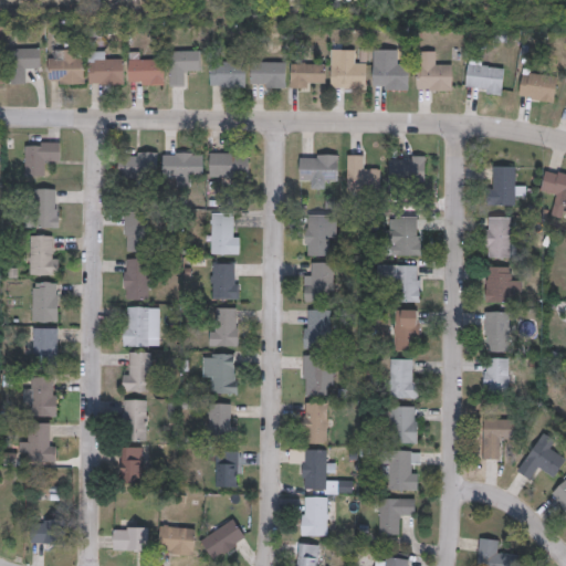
[(10,48),(10,83),(28,83),(28,71),(41,71),(41,48),(10,48)]
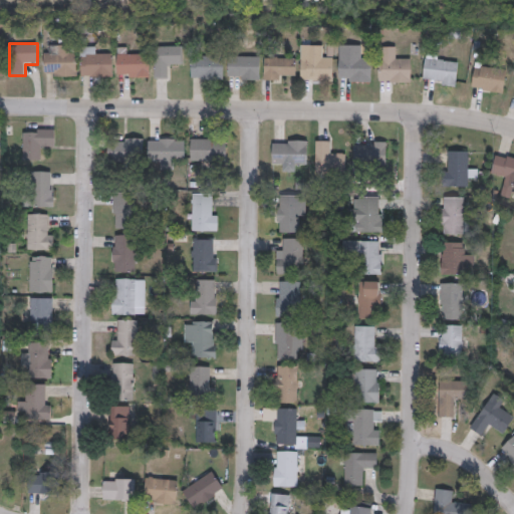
[(300,81),(333,81),(333,56),(322,56),(322,44),(300,44),(300,81)]
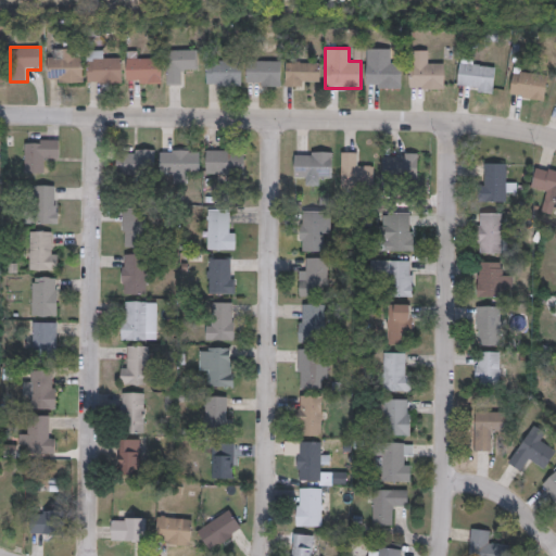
[(49,83),(84,83),(84,49),(49,49),(49,83)]
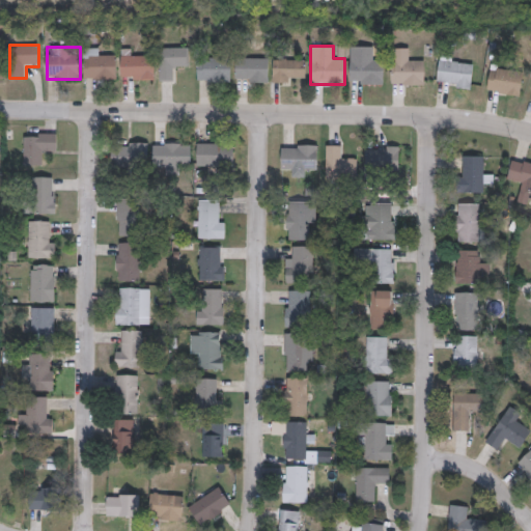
[(117,80),(117,58),(105,58),(105,48),(84,48),(84,80),(117,80)]
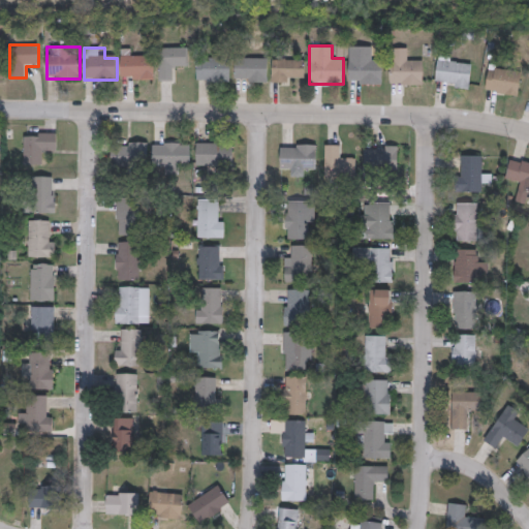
[(189,69),(189,48),(159,48),(159,80),(177,80),(177,69),(189,69)]
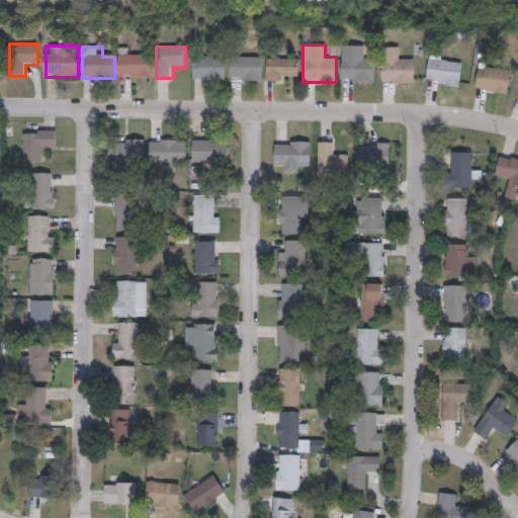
[(404,47),(382,47),(382,83),(415,83),(415,58),(404,58),(404,47)]
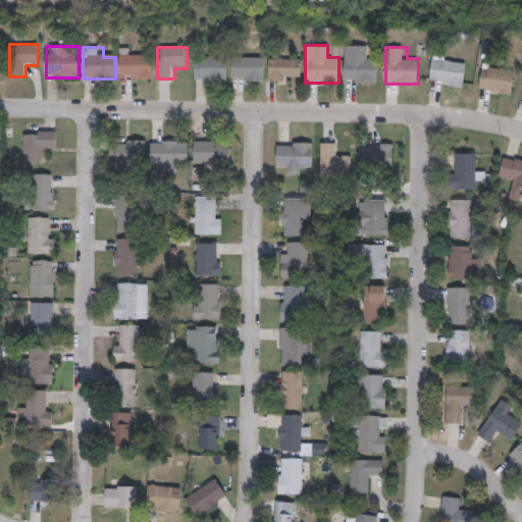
[(129,56),(129,49),(120,49),(120,79),(152,79),(152,56),(129,56)]
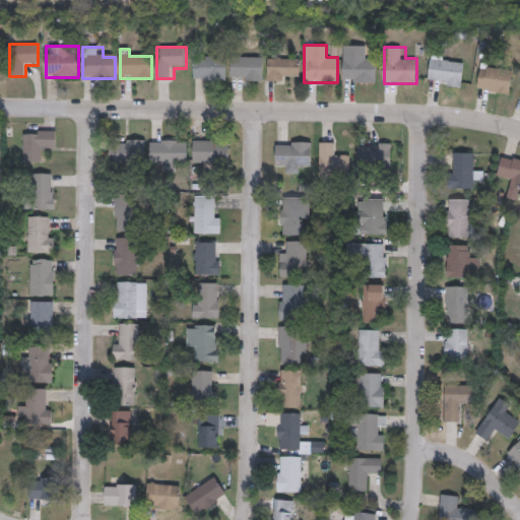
[(226,80),(226,56),(193,56),(193,80),(226,80)]
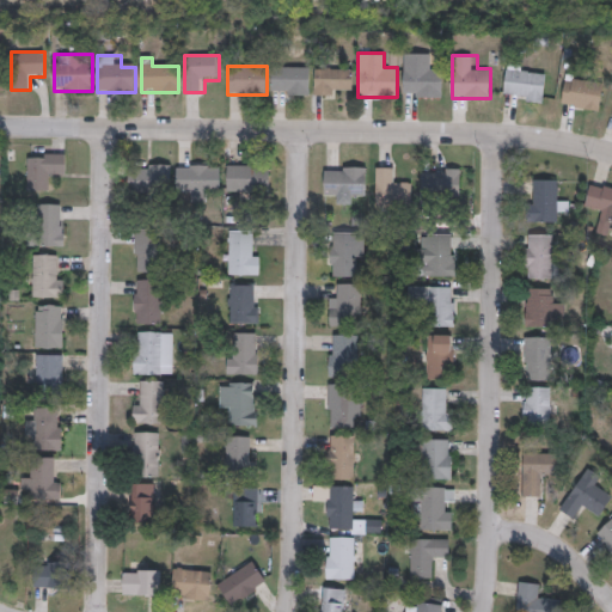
[(310,95),(310,67),(273,67),(273,95),(310,95)]
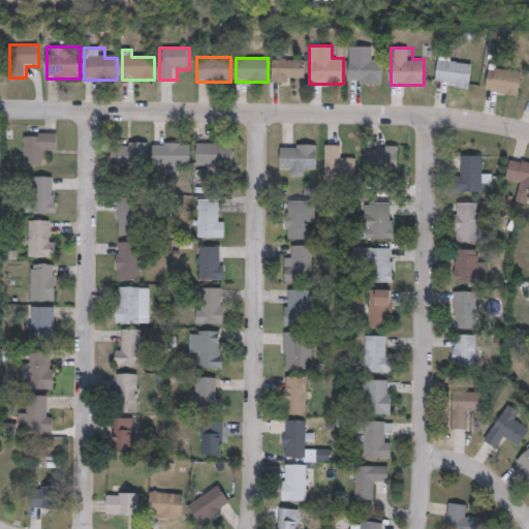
[(273,82),(305,82),(305,58),(273,58),(273,82)]
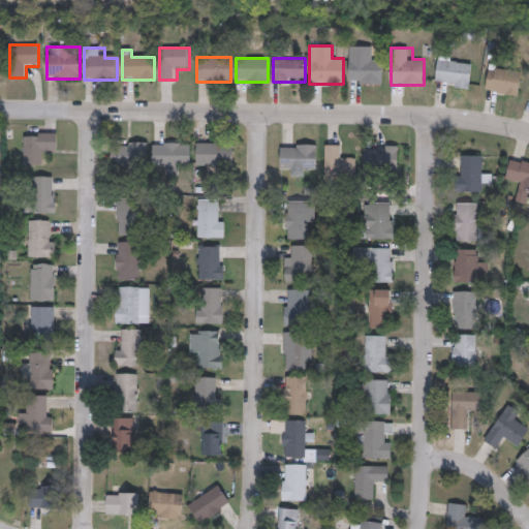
[(383,59),(349,59),(349,84),(383,84),(383,59)]
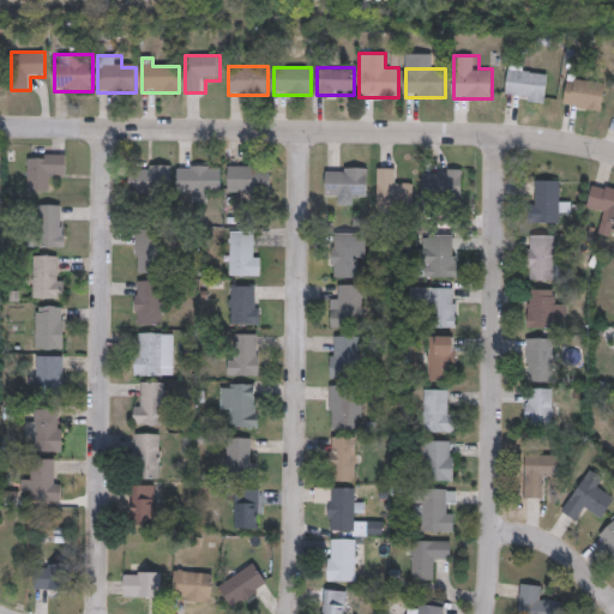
[(505,98),(546,103),(549,73),(509,68),(505,98)]
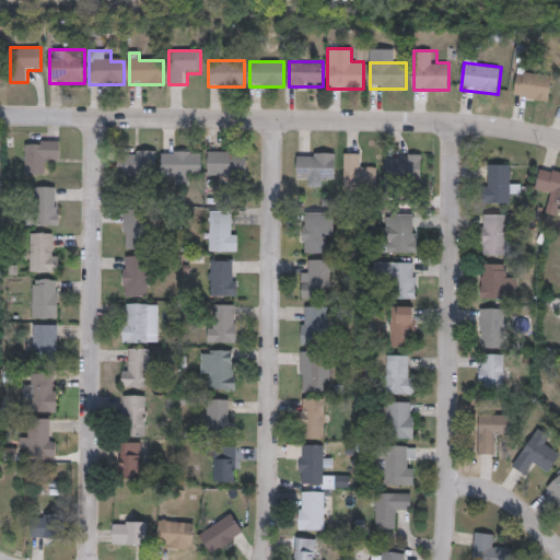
[(514,96),(549,101),(552,77),(517,71),(514,96)]
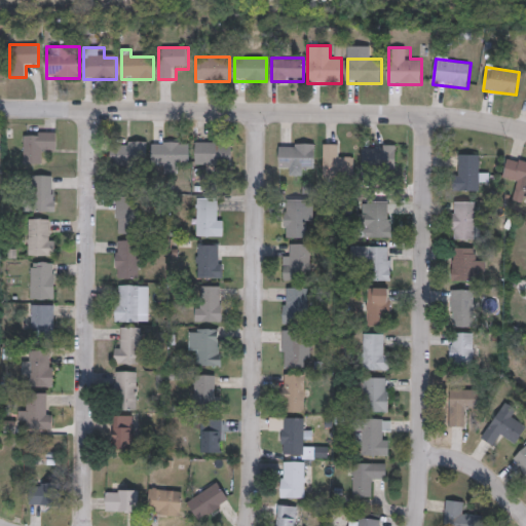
[(57,133),(25,133),(25,162),(44,162),(44,151),(57,151),(57,133)]
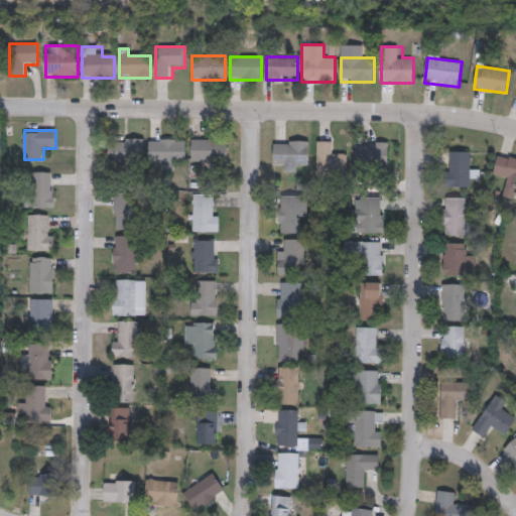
[(109,138),(109,163),(144,163),(144,138),(109,138)]
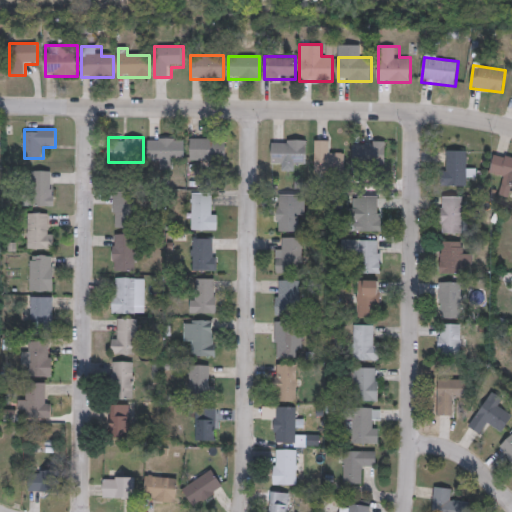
[(159,166),(175,166),(175,158),(184,158),(184,137),(148,137),(148,160),(159,160),(159,166)]
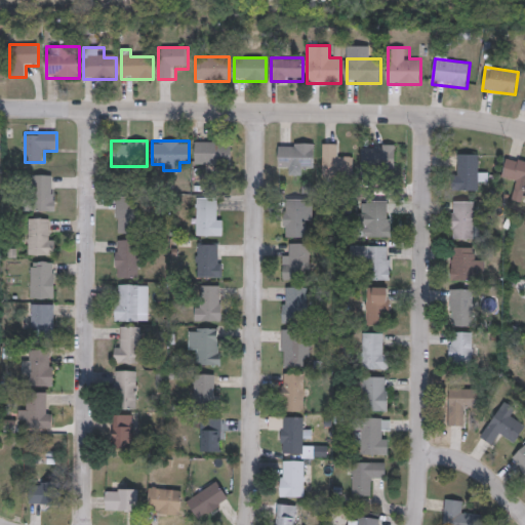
[(231,166),(231,142),(195,142),(195,166),(231,166)]
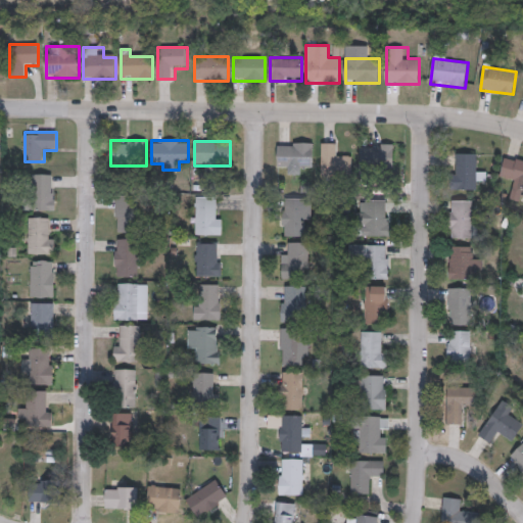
[(278,170),(314,170),(314,142),(278,142),(278,170)]
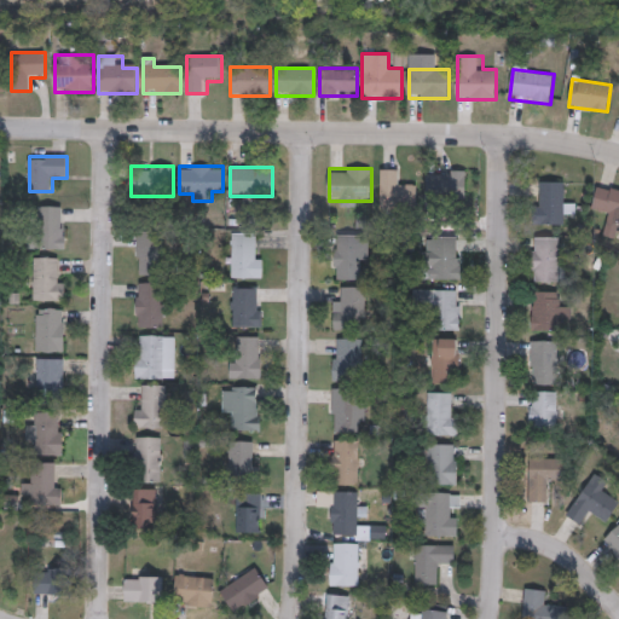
[(381,208),(416,208),(416,183),(403,183),(403,169),(381,169),(381,208)]
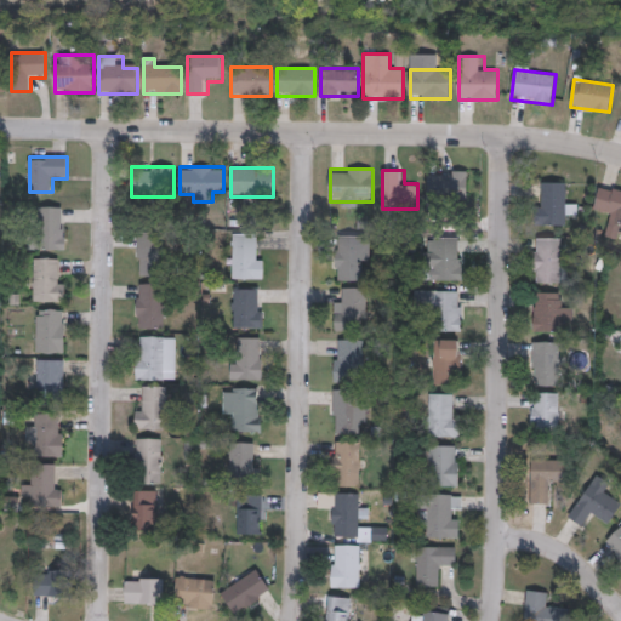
[(467,171),(429,171),(429,199),(467,199),(467,171)]
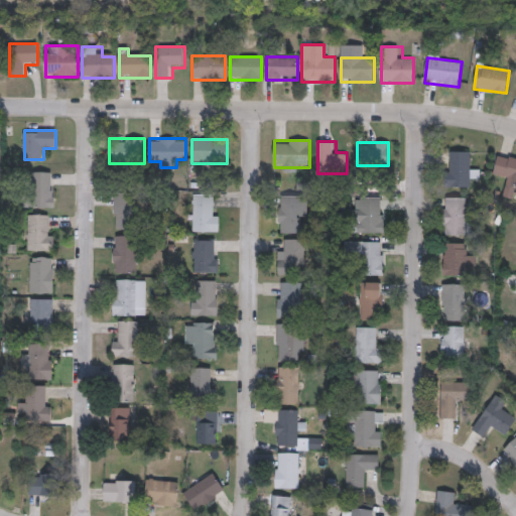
[(447,151),(447,187),(471,187),(471,178),(480,178),(480,169),(471,169),(471,151),(447,151)]
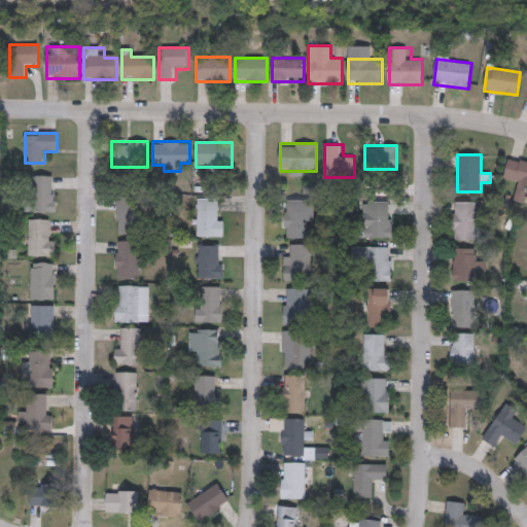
[(526,161),(508,157),(503,178),(517,181),(514,194),(526,196),(526,161)]
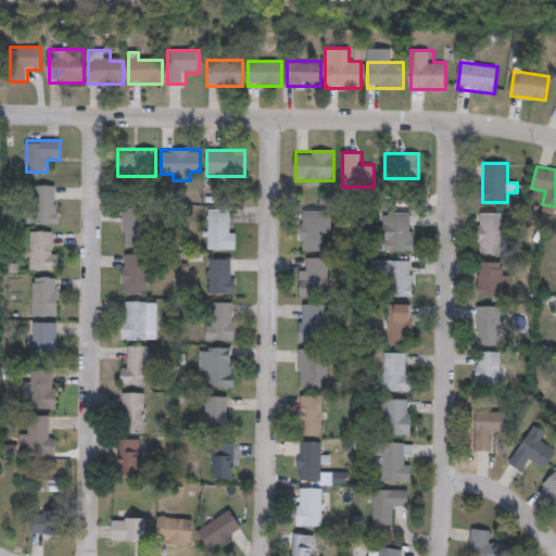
[(58,223),(58,185),(36,185),(36,223),(58,223)]
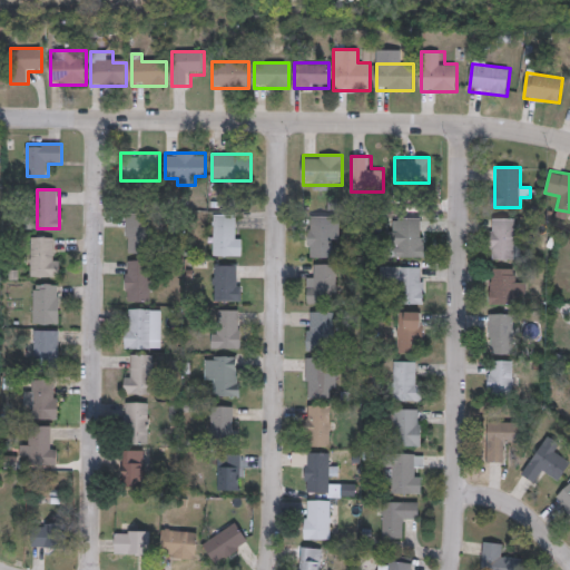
[(149,252),(149,213),(126,213),(126,252),(149,252)]
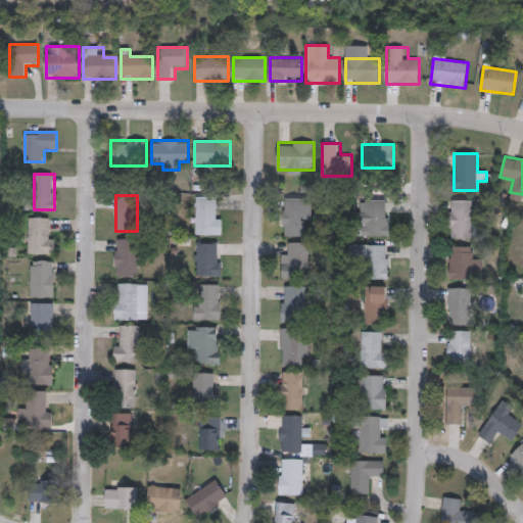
[(196,235),(219,235),(219,196),(196,196),(196,235)]
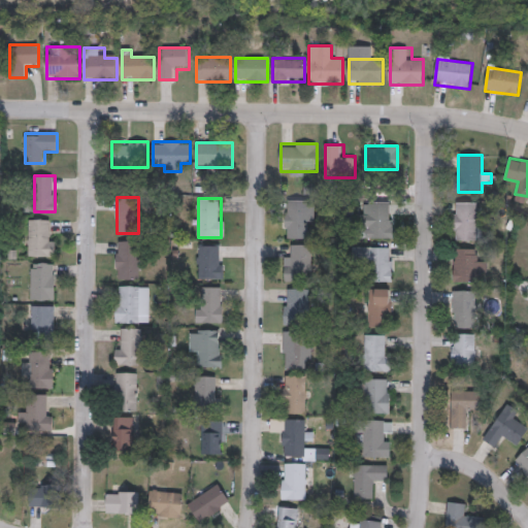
[(305,227),(315,227),(315,200),(286,200),(286,238),(305,238),(305,227)]
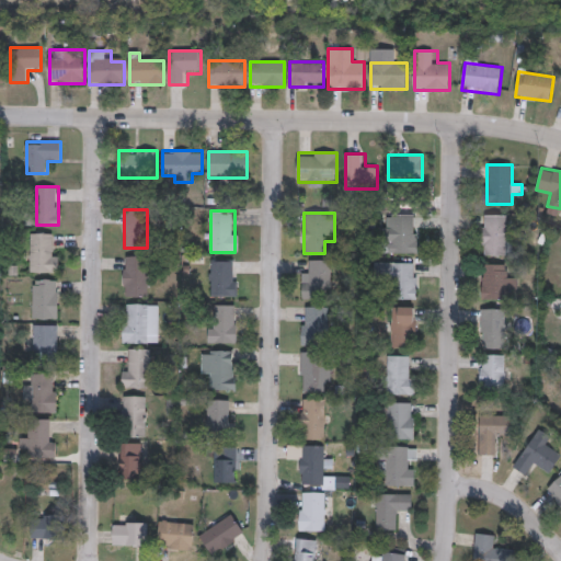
[(384,253),(419,253),(419,214),(384,214),(384,253)]
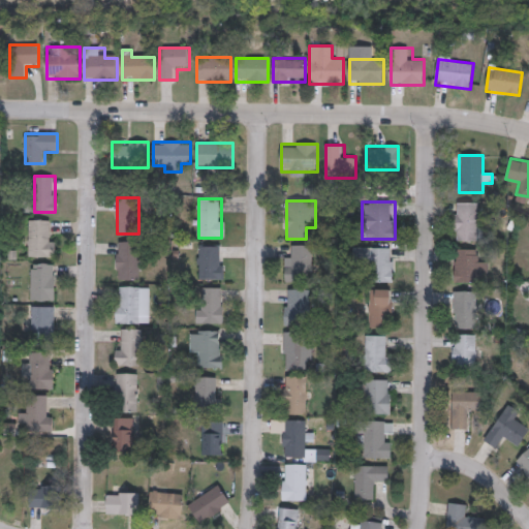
[(478,201),(455,201),(455,242),(478,242),(478,201)]
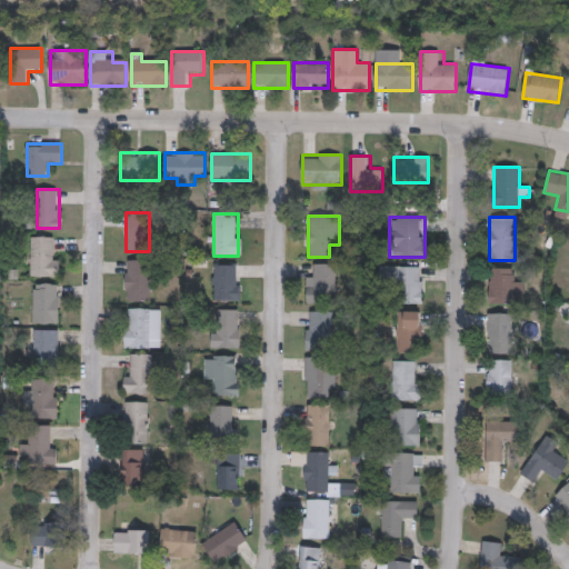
[(31,276),(59,276),(59,237),(31,237),(31,276)]
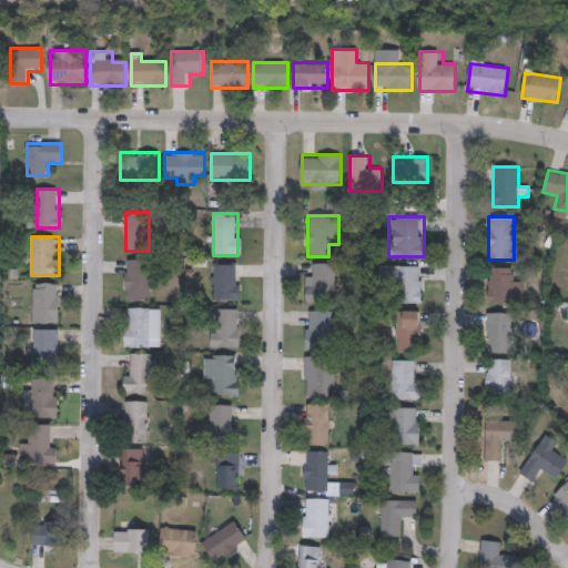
[(125,301),(150,301),(150,260),(125,260),(125,301)]
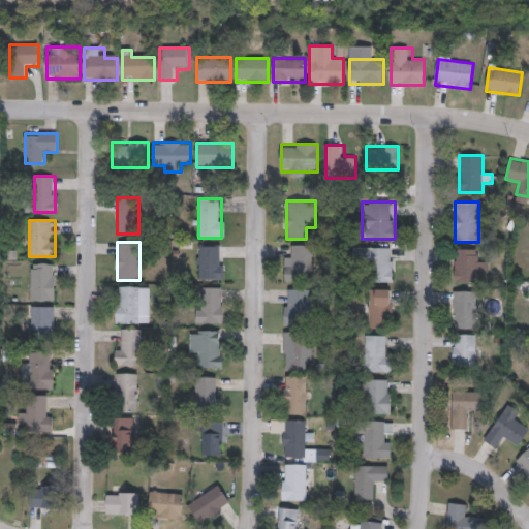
[(198,280),(223,280),(223,245),(198,245),(198,280)]
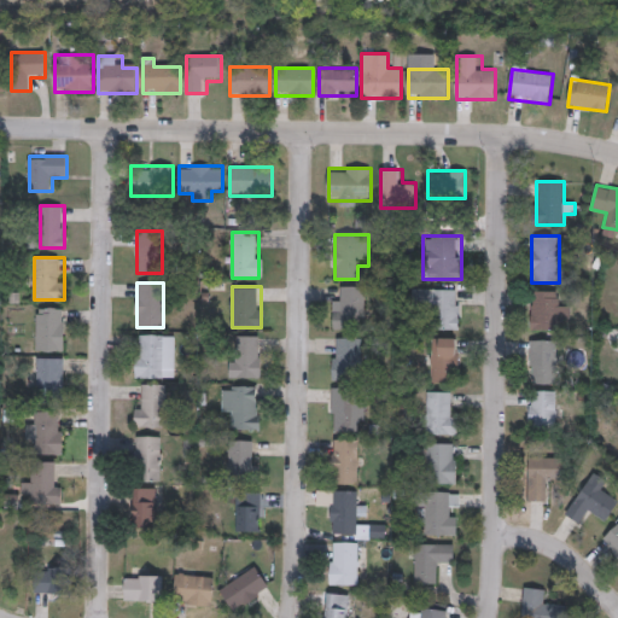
[(333,330),(365,330),(365,286),(342,286),(342,298),(333,298),(333,330)]
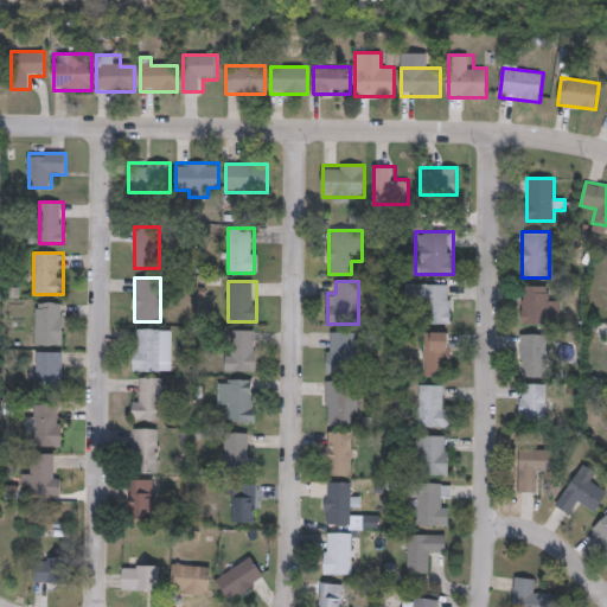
[(417,302),(417,324),(453,324),(453,283),(406,283),(406,302),(417,302)]
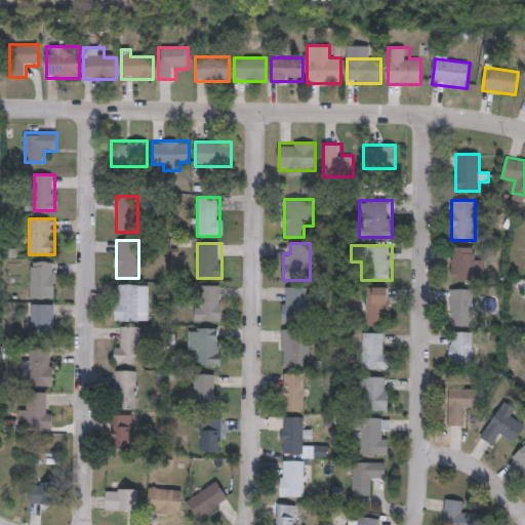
[(473,246),(451,246),(451,280),(473,280),(473,270),(484,270),(484,258),(473,258),(473,246)]
